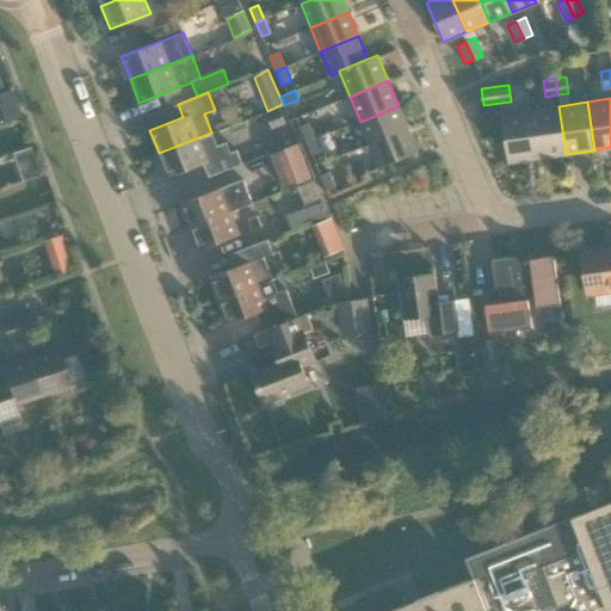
[(408,129),(399,106),(360,122),(370,144),(408,129)]
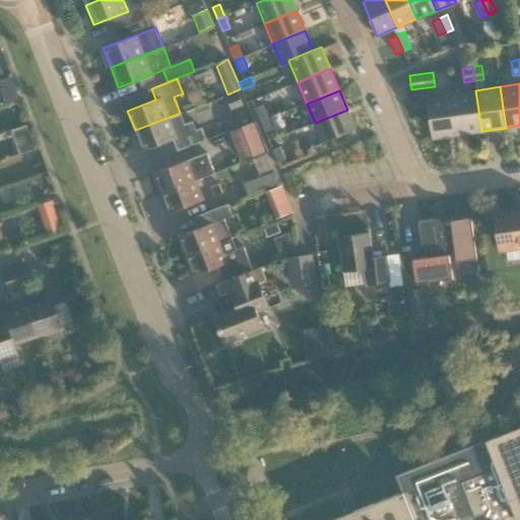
[(457,135),(481,131),(475,90),(451,93),(457,135)]
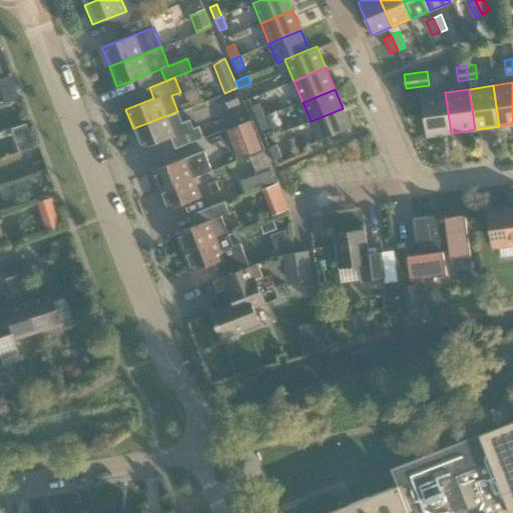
[(14,90),(0,94),(0,95),(2,102),(16,97),(14,90)]
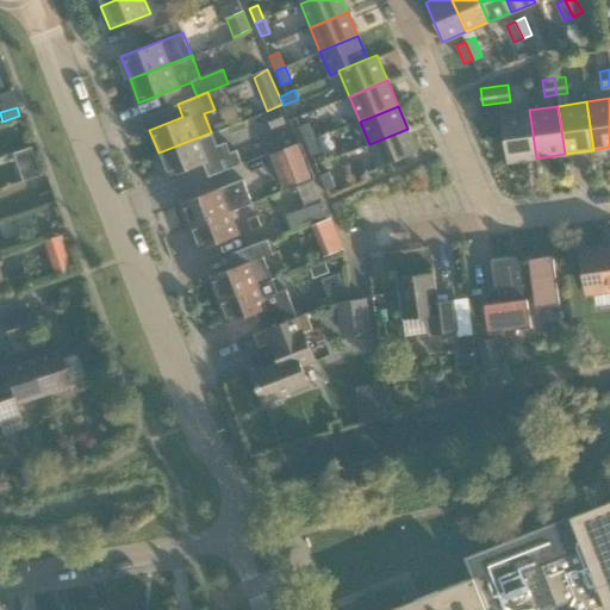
[(266,116),(272,129),(285,124),(279,110),(266,116)]
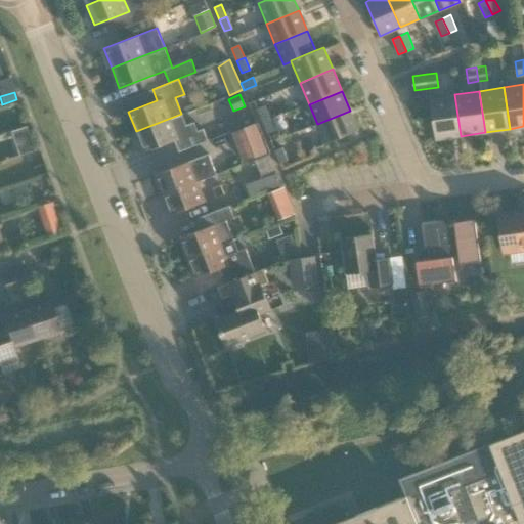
[(461,136),(454,94),(430,98),(435,139),(461,136)]
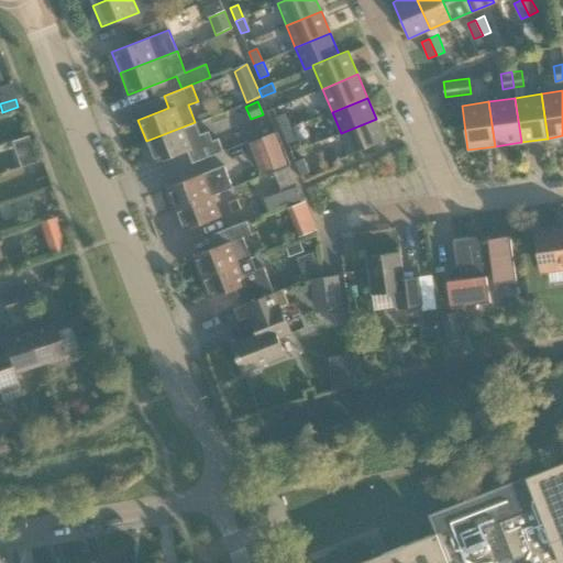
[(283,133),(291,130),(285,113),(276,117),(283,133)]
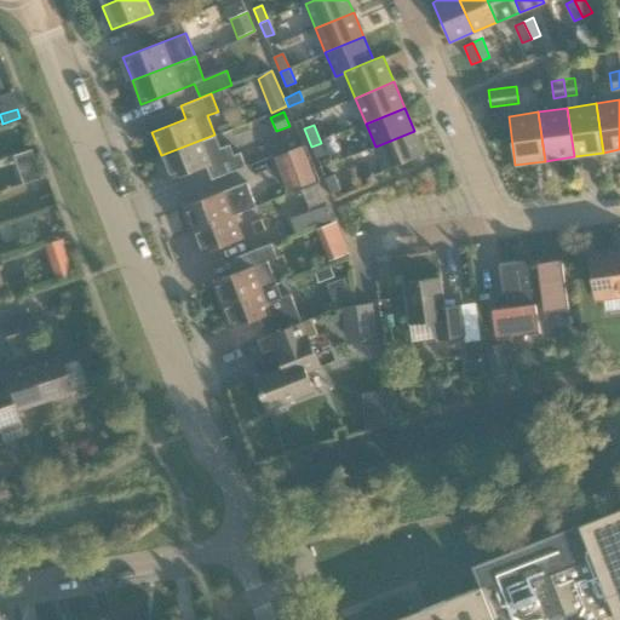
[(414,131),(375,147),(385,170),(424,153),(414,131)]
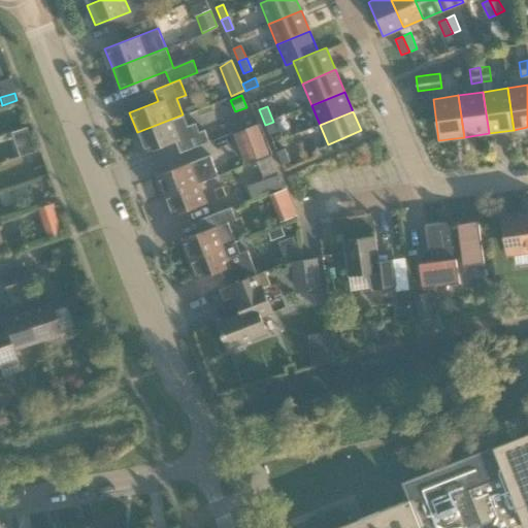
[(183,114),(137,132),(144,153),(175,140),(180,153),(209,141),(204,129),(198,131),(195,123),(187,126),(183,114)]
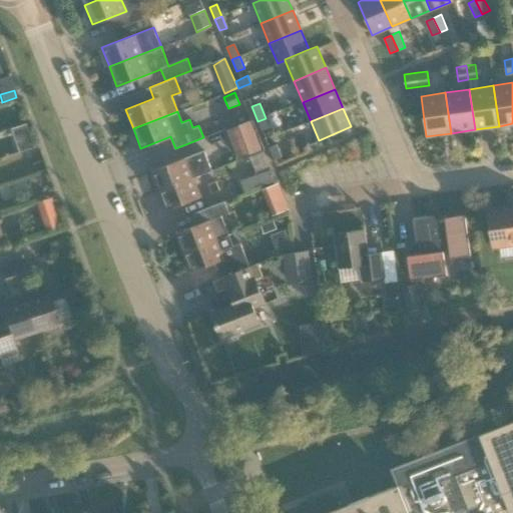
[(266,118),(258,121),(262,131),(270,128),(266,118)]
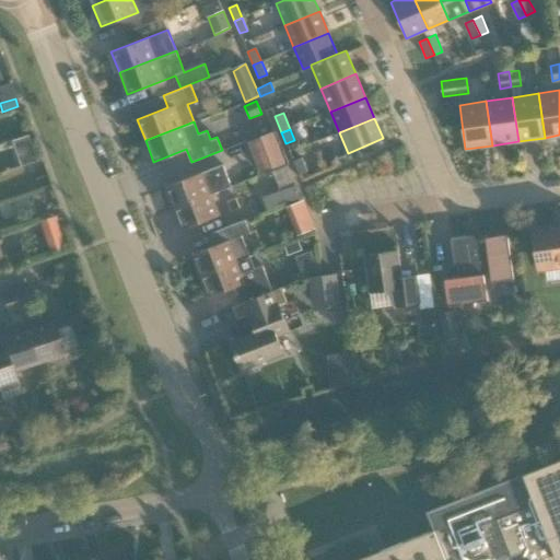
[(33,132),(16,138),(25,163),(42,158),(33,132)]
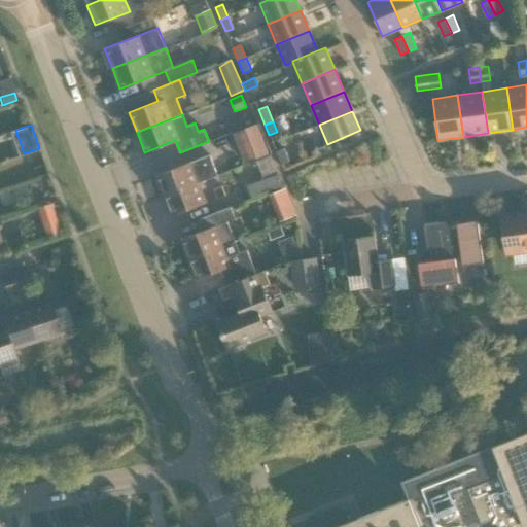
[(269,153),(257,125),(234,134),(244,162),(269,153)]
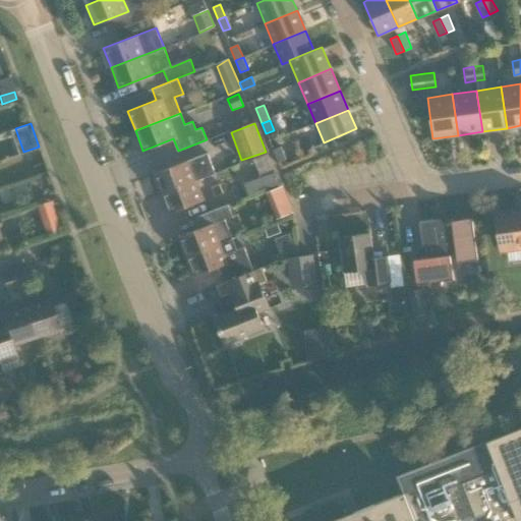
[(292,157),(287,143),(273,150),(278,163),(292,157)]
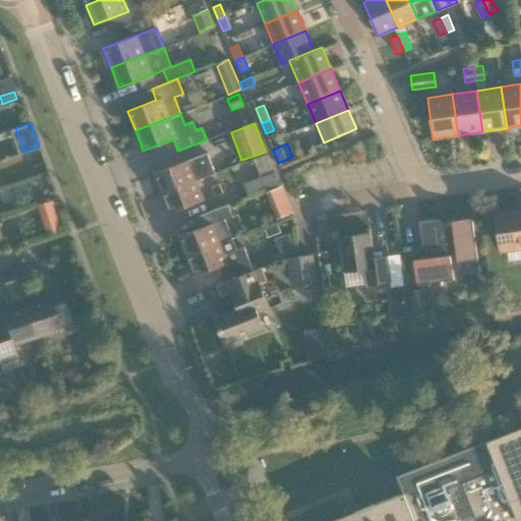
[(162,193),(215,172),(208,153),(154,173),(162,193)]
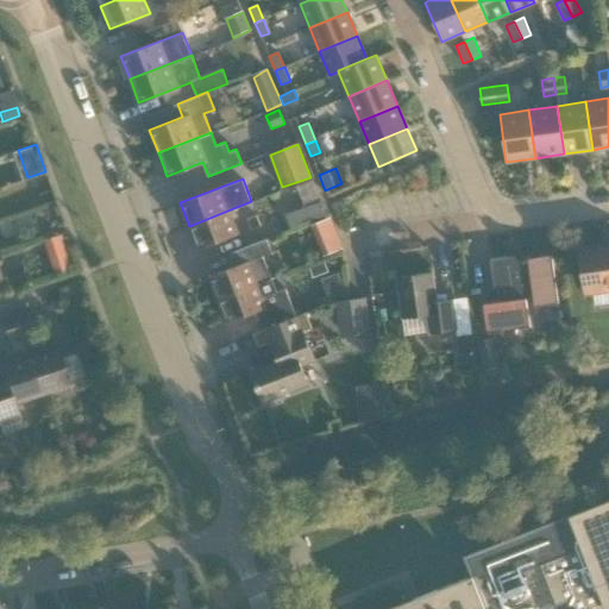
[(321,200),(313,180),(296,186),(305,206),(321,200)]
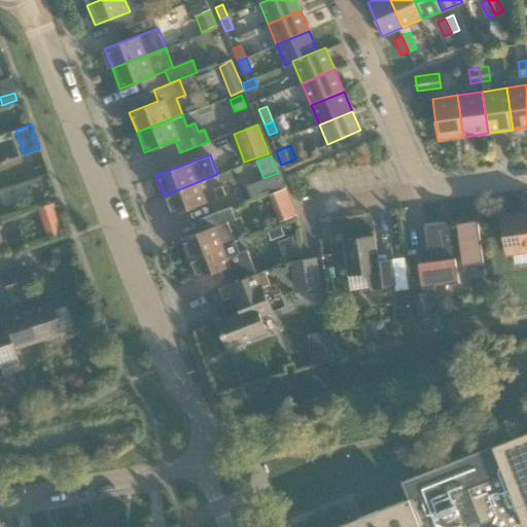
[(217,175),(217,174),(164,196),(171,215),(206,202),(199,182),(217,175)]
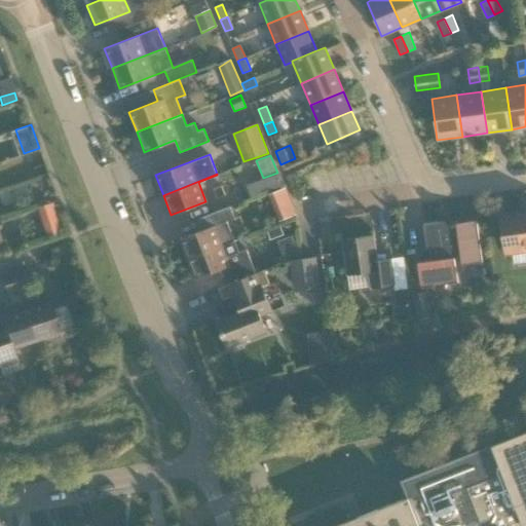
[(225,195),(222,186),(213,189),(216,197),(225,195)]
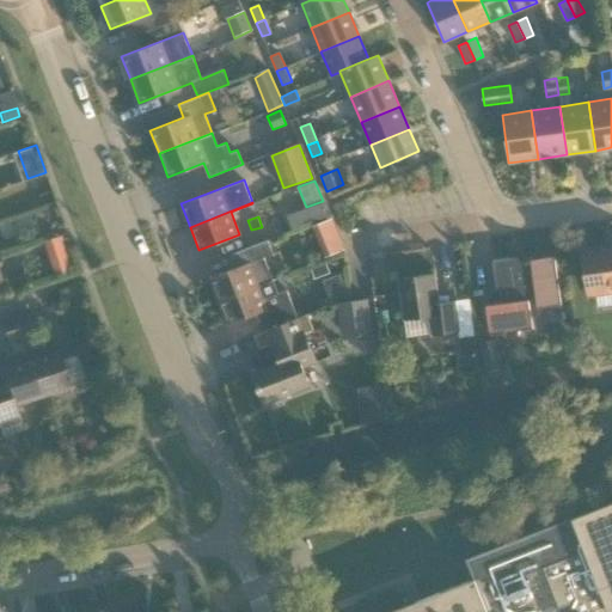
[(346,248),(332,216),(312,225),(325,256),(346,248)]
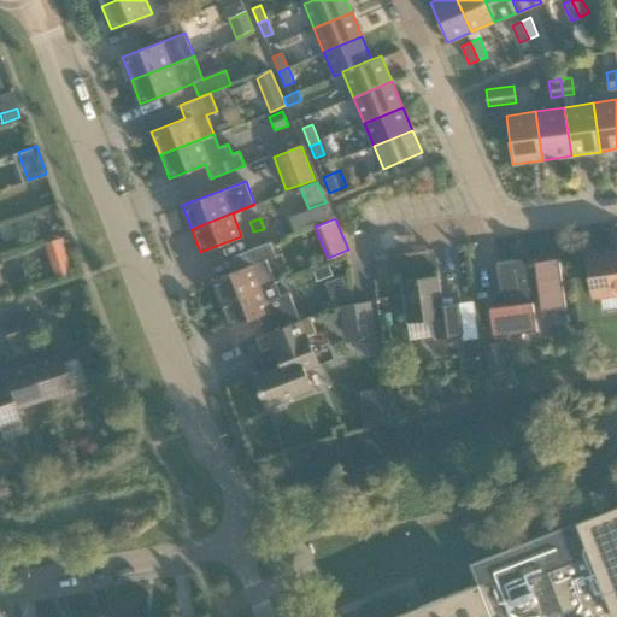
[(72,271),(62,236),(42,242),(53,277),(72,271)]
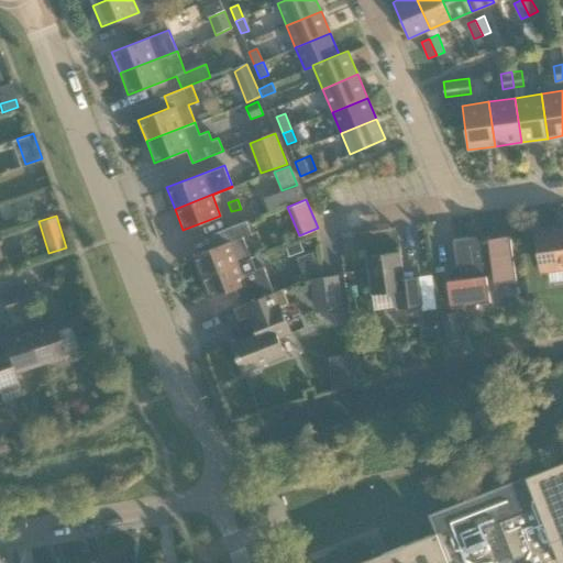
[(239,262),(239,263),(251,258),(242,236),(251,232),(246,220),(212,233),(217,245),(192,255),(201,276),(239,262)]
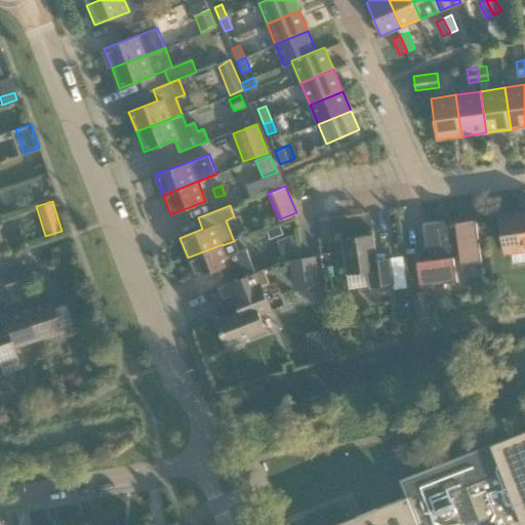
[(524,212),(499,216),(505,252),(524,248),(524,212)]
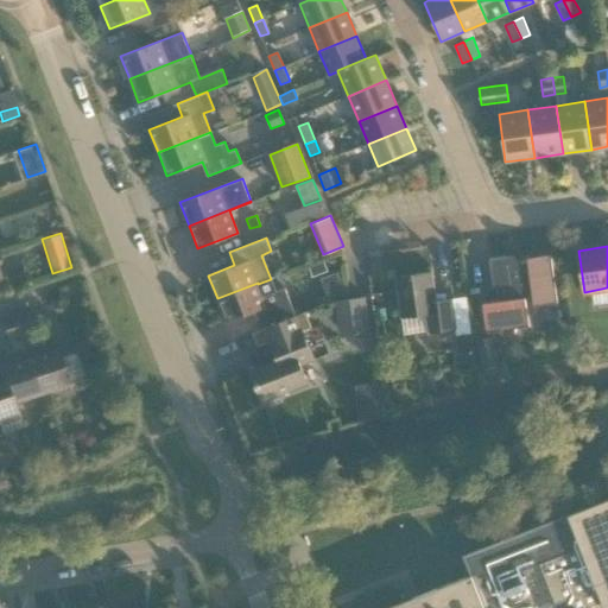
[(519,264),(519,259),(507,260),(506,255),(489,258),(495,302),(482,303),(486,331),(500,329),(501,334),(515,333),(514,327),(529,325),(525,298),(532,297),(533,305),(557,303),(550,254),(527,258),(529,261),(519,264)]
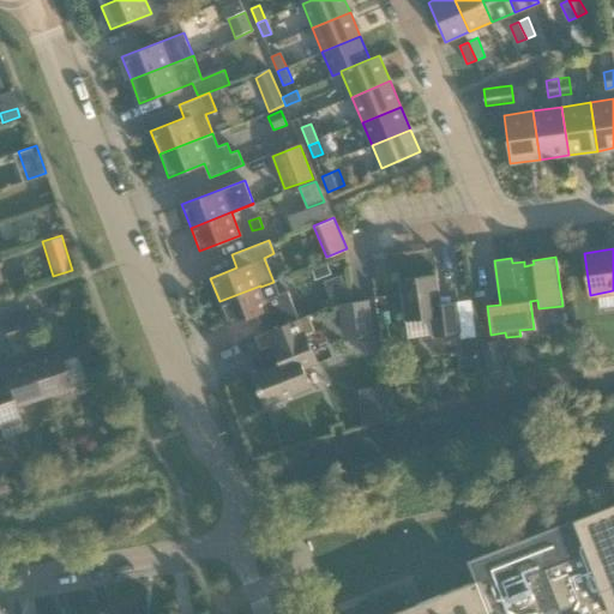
[(439,304),(435,274),(399,278),(405,320),(431,317),(433,335),(461,331),(456,301),(439,304)]
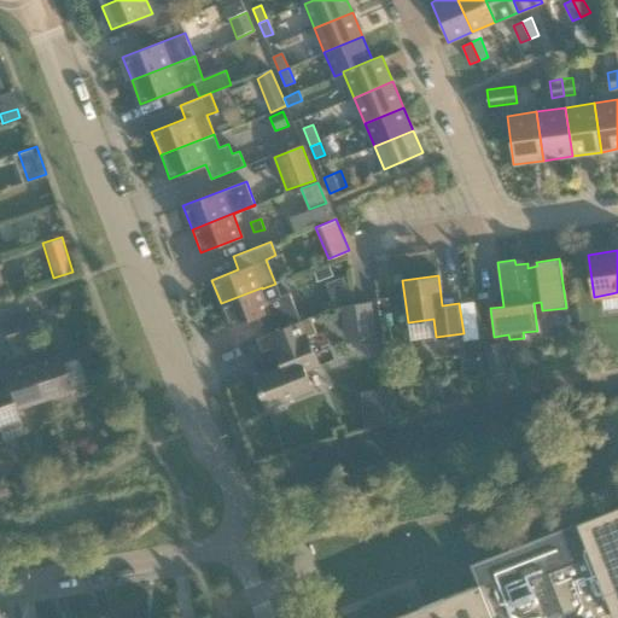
[(262,287),(221,303),(231,327),(264,314),(272,330),(299,319),(289,291),(267,301),(262,289),(262,287)]
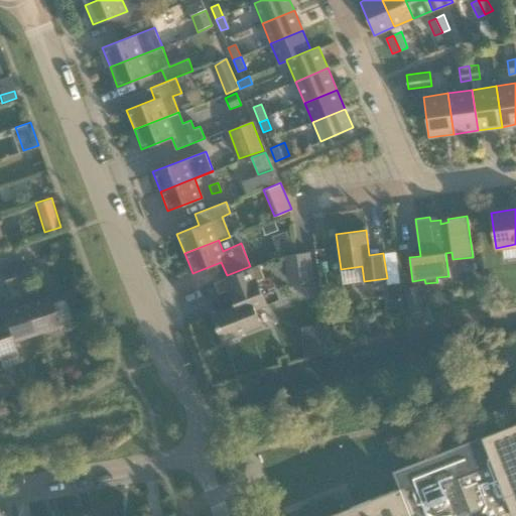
[(293,254),(297,285),(315,282),(310,251),(293,254)]
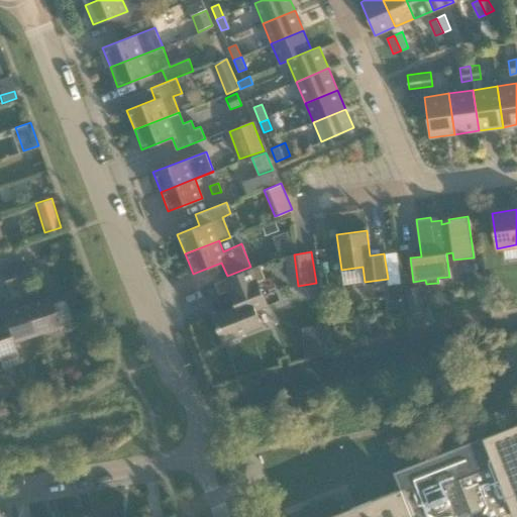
[(11,265),(34,333),(59,325),(50,303),(45,287),(29,292),(23,273),(27,272),(24,262),(12,266),(12,265),(11,265)]
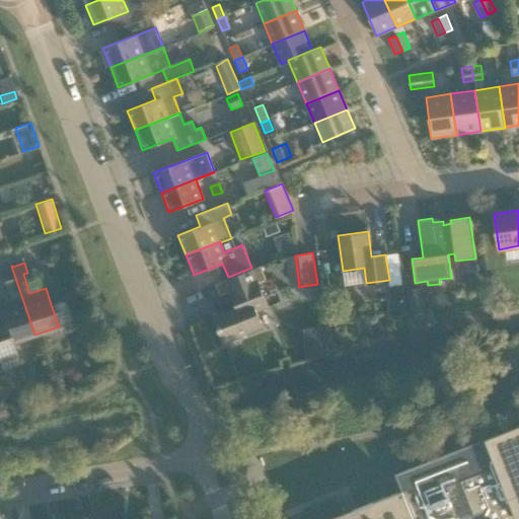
[(11,343),(34,335),(11,266),(0,269),(0,272),(3,281),(9,300),(0,302),(0,312),(10,343),(11,343)]
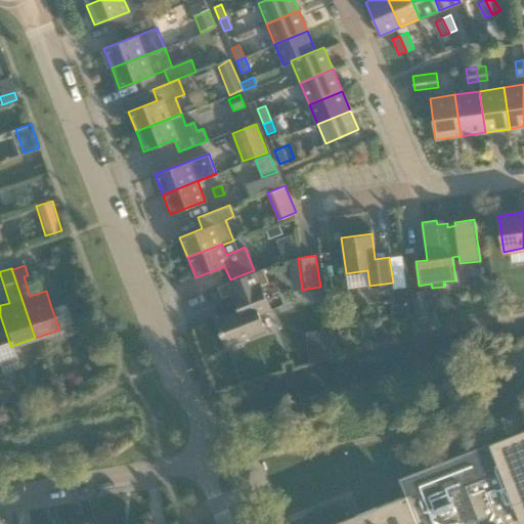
[(269,282),(263,268),(217,287),(222,299),(233,294),(239,309),(215,318),(226,346),(265,331),(259,314),(270,310),(261,286),(269,282)]
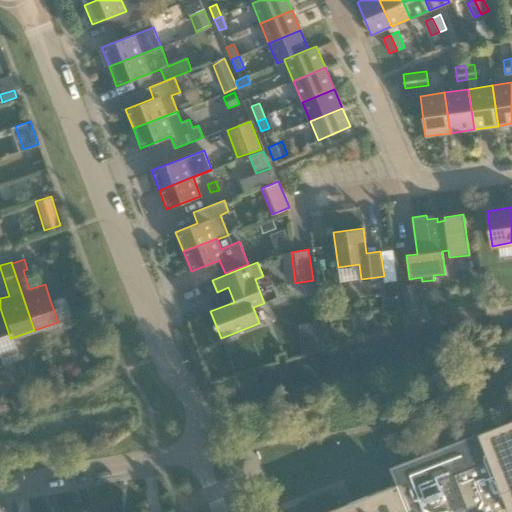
[(396,282),(385,283),(386,291),(397,290),(396,282)]
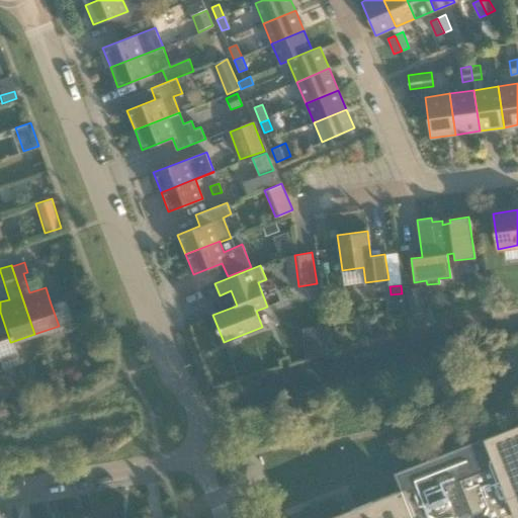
[(422,313),(419,288),(406,290),(410,315),(422,313)]
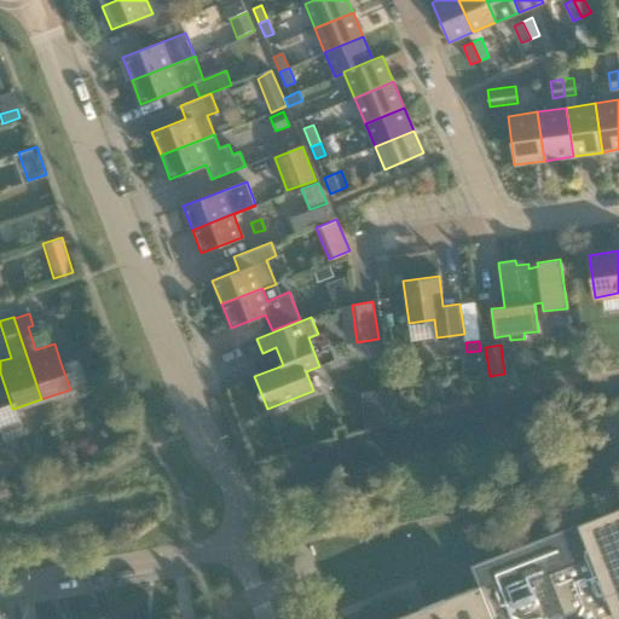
[(0,440),(21,434),(13,409),(12,409),(0,372),(0,440)]
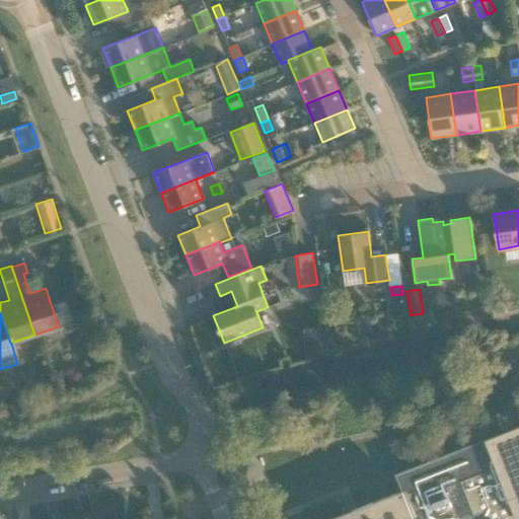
[(329,353),(328,344),(305,347),(307,360),(329,353)]
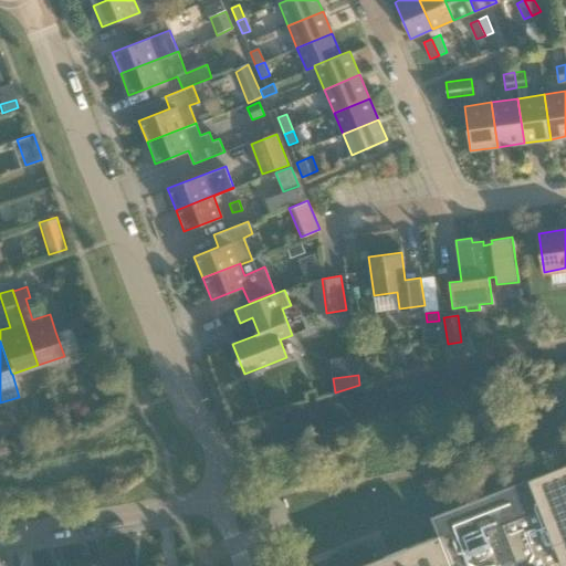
[(565,565),(565,463),(530,479),(530,478),(430,516),(438,535),(357,565),(544,565),(561,559),(563,565),(565,565)]
